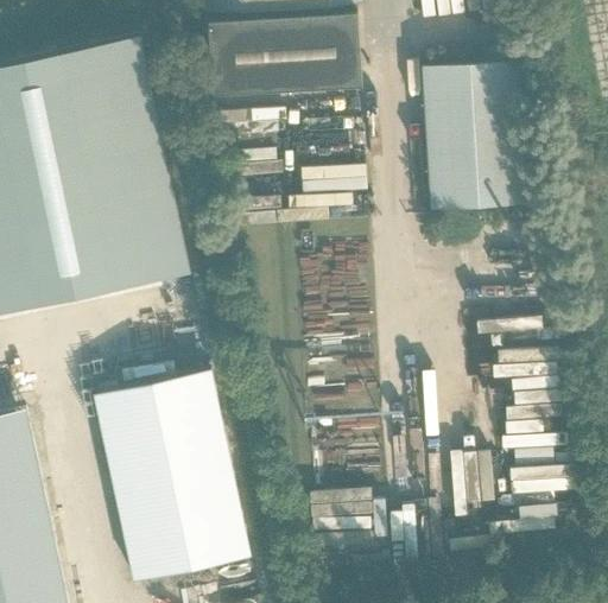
[(207,0),(213,96),(362,86),(356,6),(362,6),(361,0),(207,0)]
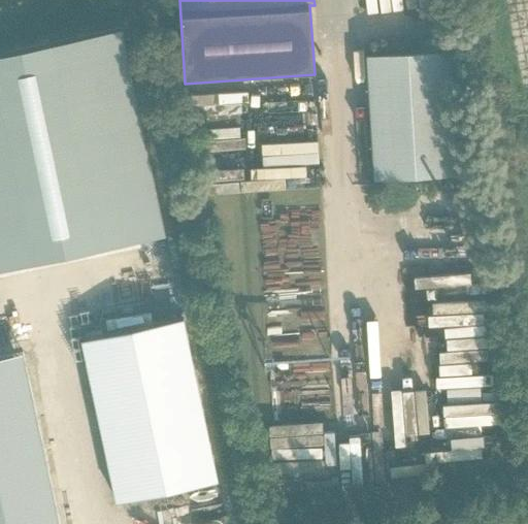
[(0,273),(165,239),(121,32),(0,57),(0,273)]
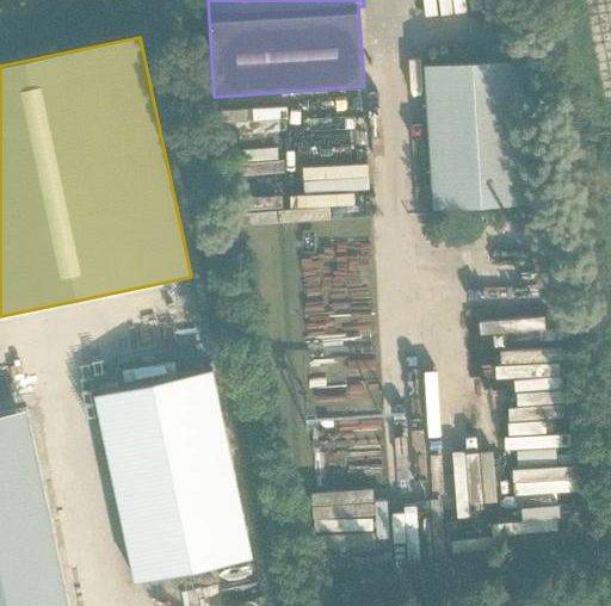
[(424,68),(433,212),(530,206),(520,62),(424,68)]
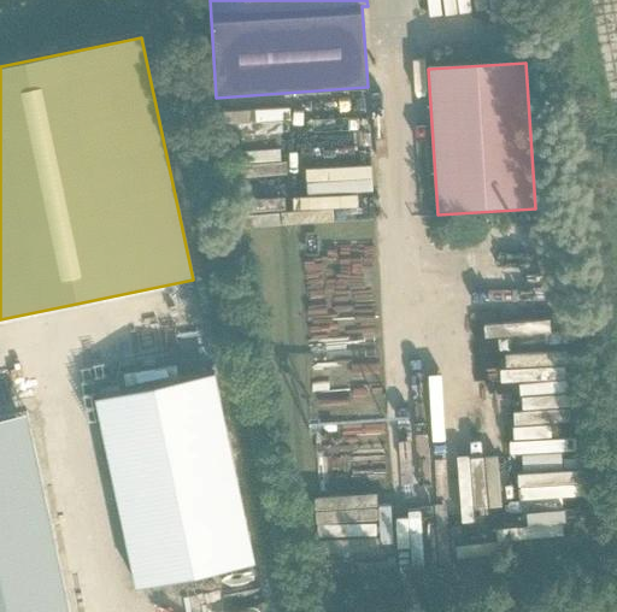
[(483,315),(485,346),(552,343),(550,312),(483,315)]
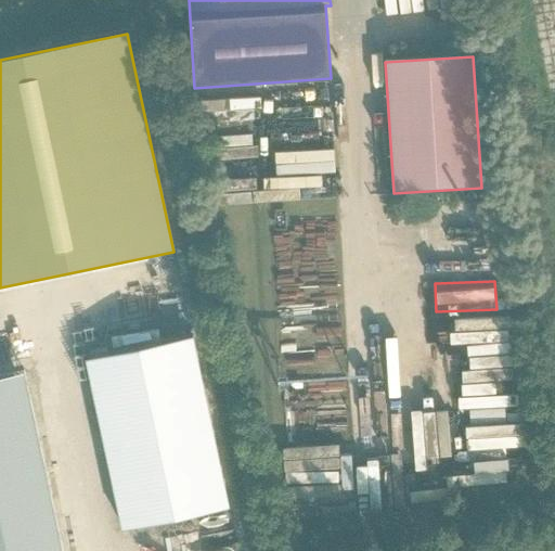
[(123,532),(228,509),(192,340),(86,362),(123,532)]
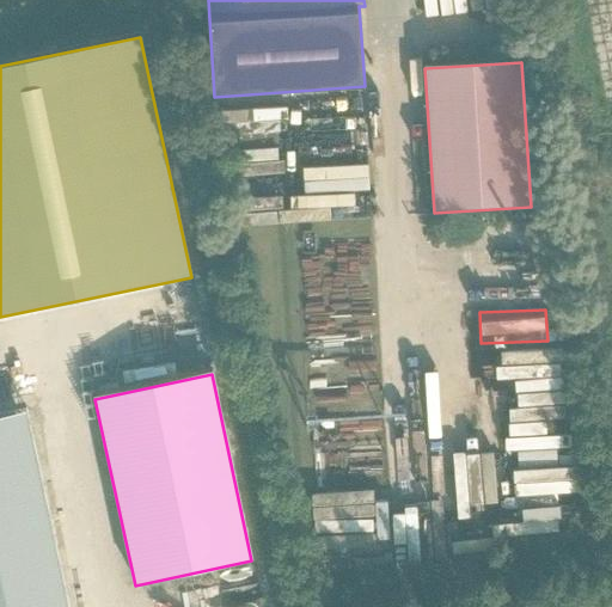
[(72,606),(31,412),(0,418),(0,606),(72,606)]
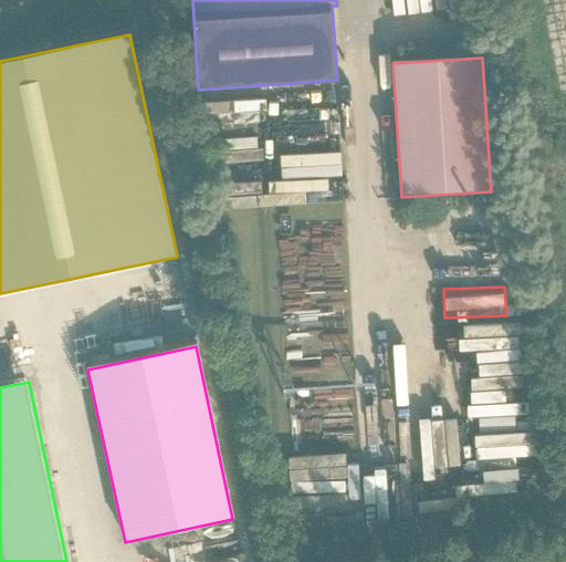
[(458,492),(458,503),(519,500),(517,476),(504,477),(503,467),(480,468),(481,491),(458,492)]
